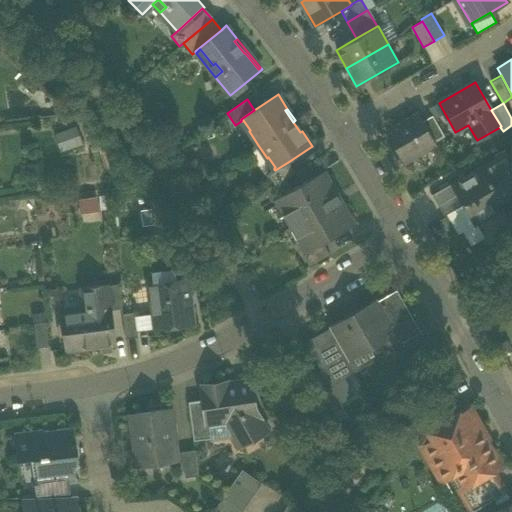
[(387,132),(404,162),(435,144),(434,142),(422,121),(418,114),(387,132)]
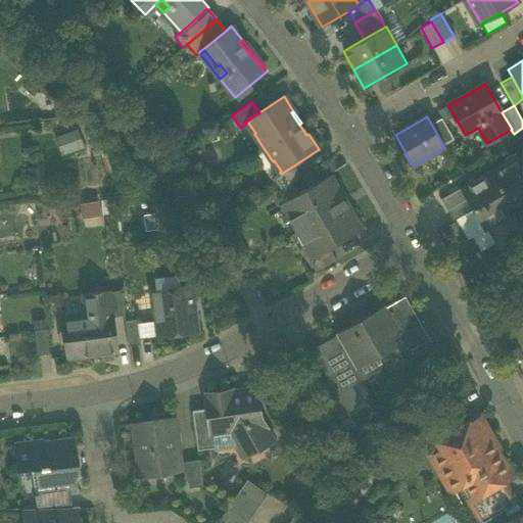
[(431,124),(443,145),(454,139),(441,119),(431,124)]
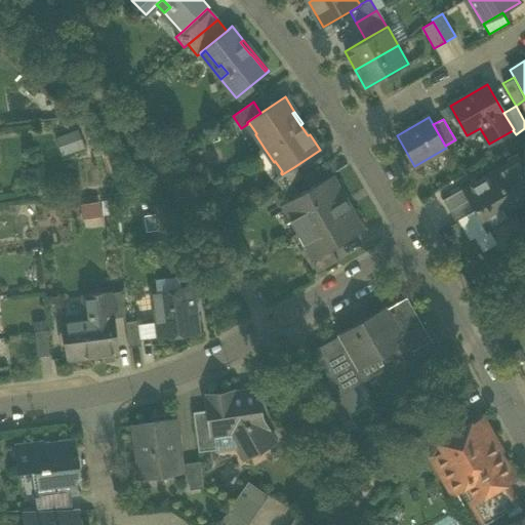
[(248,124),(255,134),(256,133),(249,123),(248,124)]
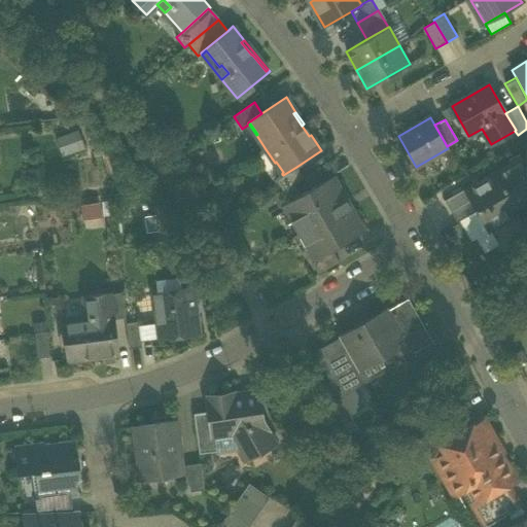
[(311,135),(304,124),(302,126),(309,136),(311,135)]
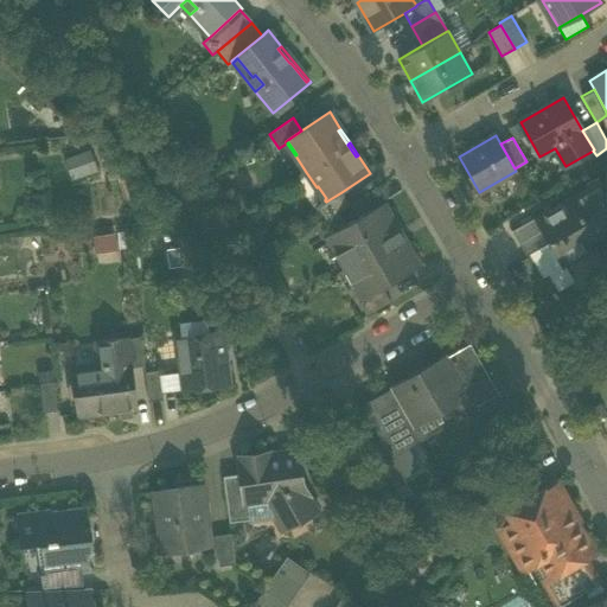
[(63,158),(71,179),(98,168),(90,147),(63,158)]
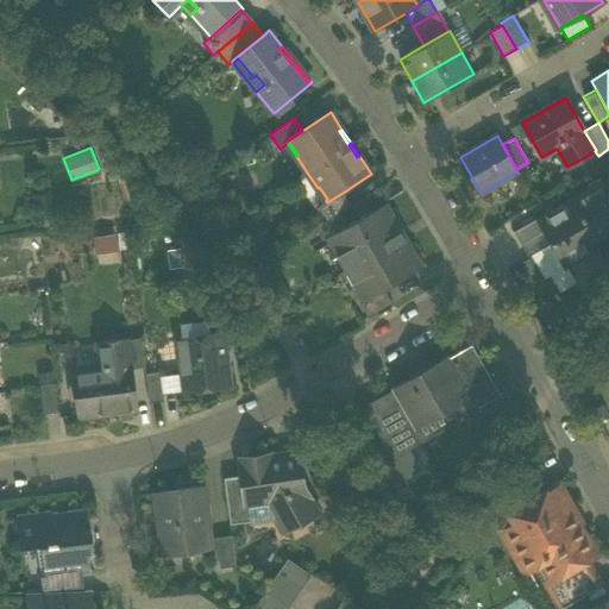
[(570,200),(592,238),(608,227),(608,215),(606,209),(608,207),(608,177),(570,200)]
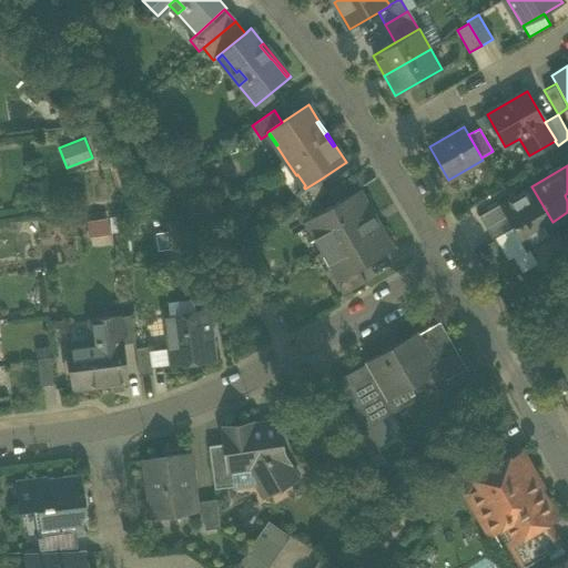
[(297,174),(296,175),(304,186),(305,185),(297,174)]
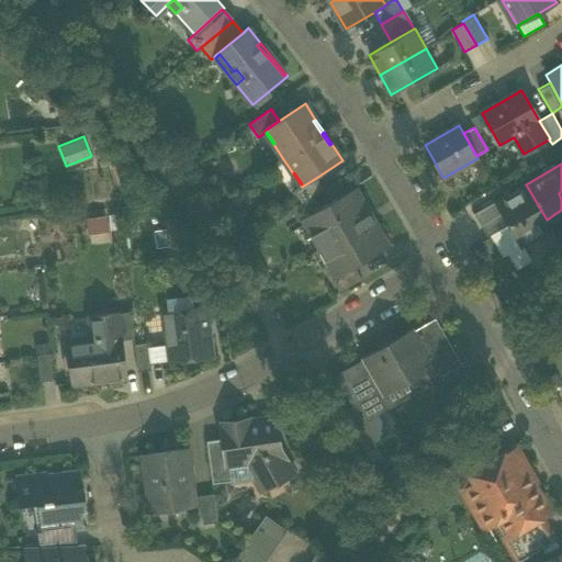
[(293,190),(302,203),(314,197),(324,190),(316,178),(302,187),(301,186),(293,190)]
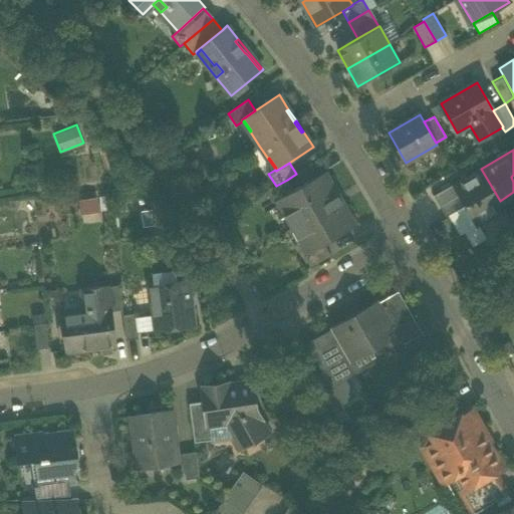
[(505,210),(502,205),(500,201),(481,169),(454,184),(460,195),(466,205),(478,225),(505,210)]
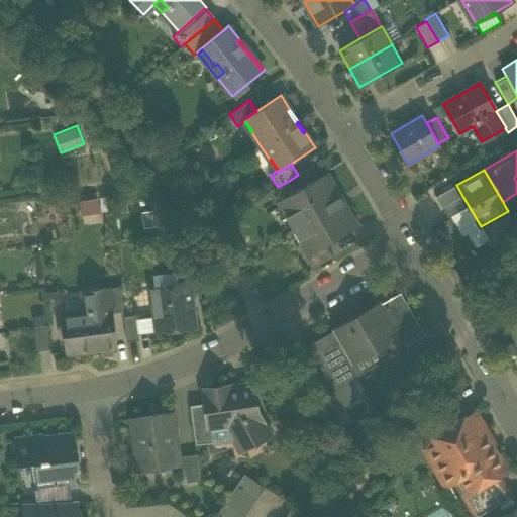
[(308,255),(326,245),(357,227),(326,173),(295,191),(277,202),(293,229),(308,255)]
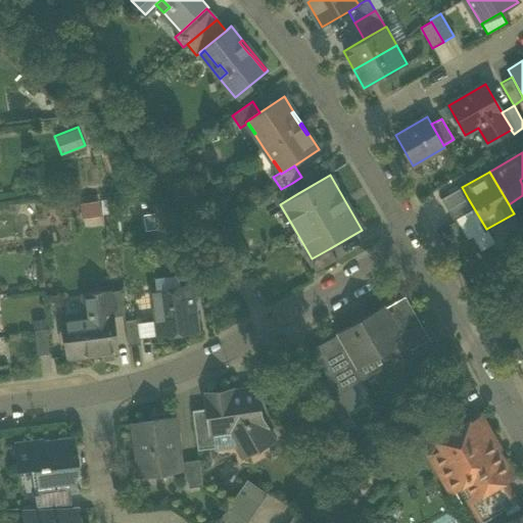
[(522,178),(520,180),(522,185),(522,195),(509,204),(511,208),(522,200),(522,178)]
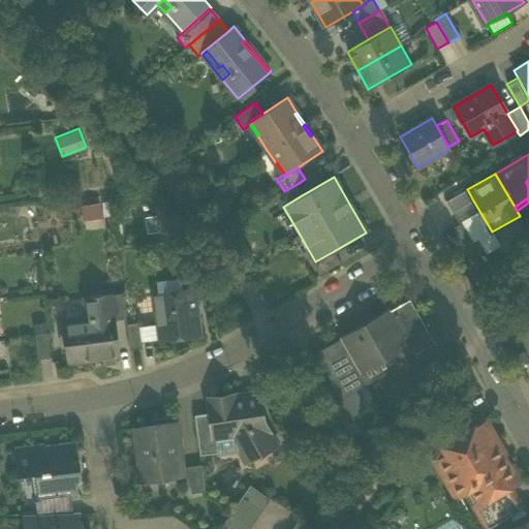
[(302,195),(296,185),(284,191),(274,197),(281,209),(283,207),(302,195)]
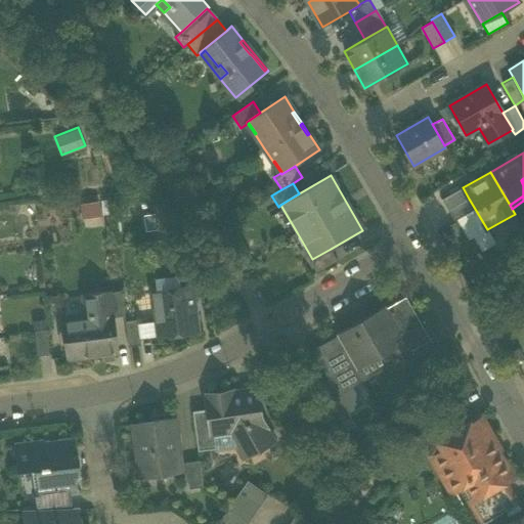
[(443,199),(449,210),(469,199),(463,187),(443,199)]
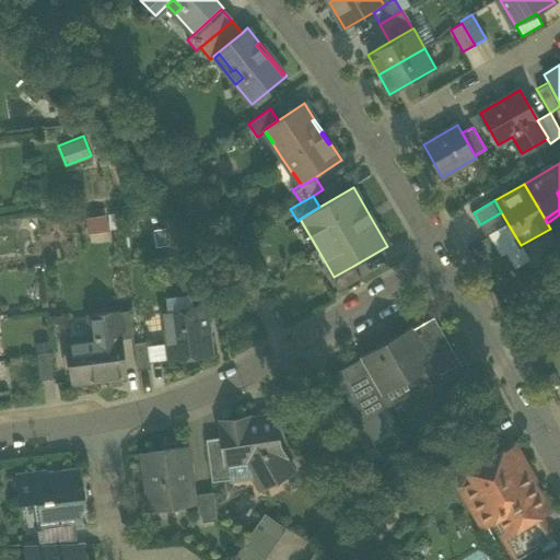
[(508,223),(501,212),(480,224),(487,236),(508,223)]
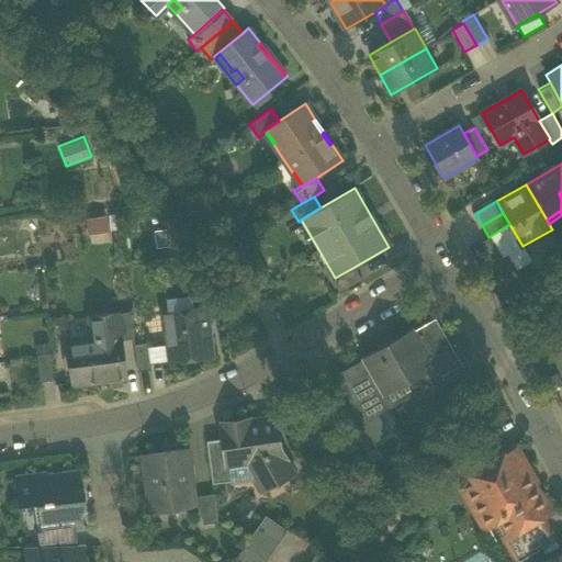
[(109,231),(108,214),(86,215),(87,232),(109,231)]
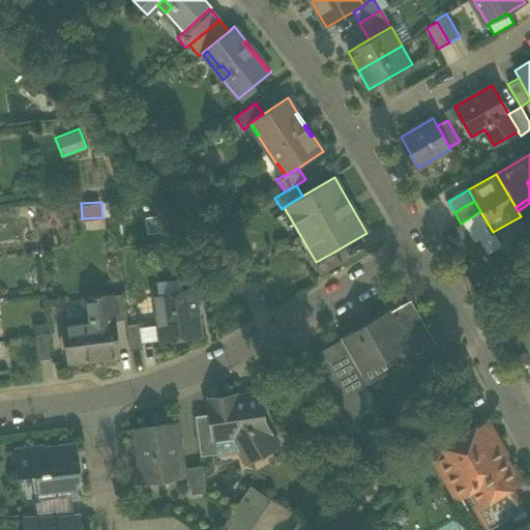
[(313,264),(320,276),(342,264),(334,252),(316,262),(313,264)]
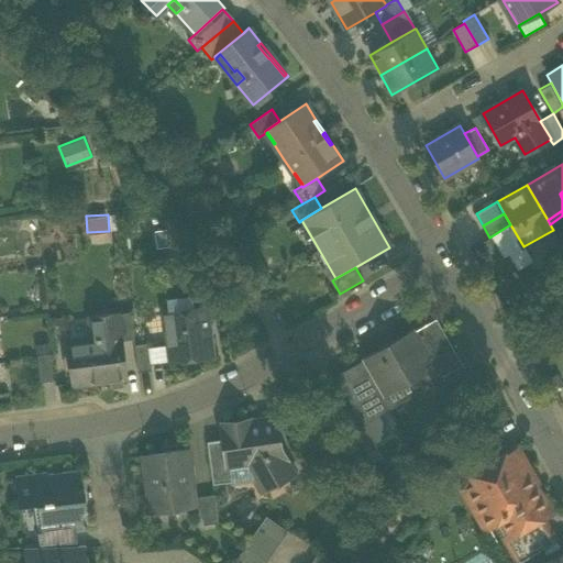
[(167,297),(169,310),(198,307),(196,294),(167,297)]
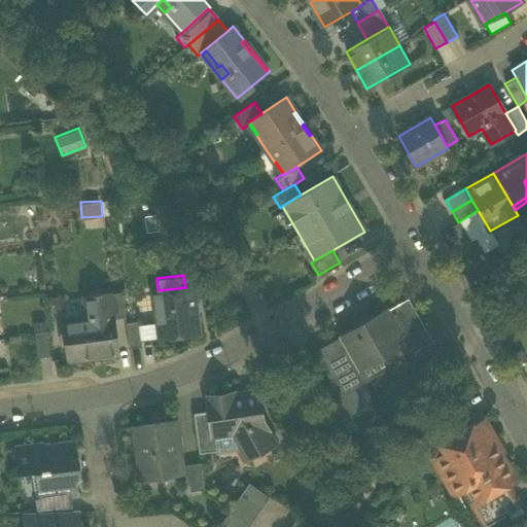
[(139,326),(141,341),(199,334),(192,286),(185,287),(159,290),(153,291),(157,323),(139,326)]
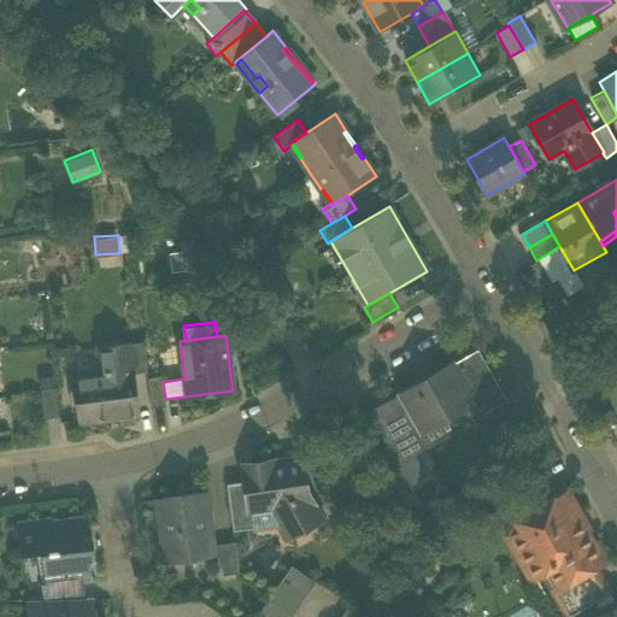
[(128,345),(133,375),(140,374),(147,372),(142,342),(128,345)]
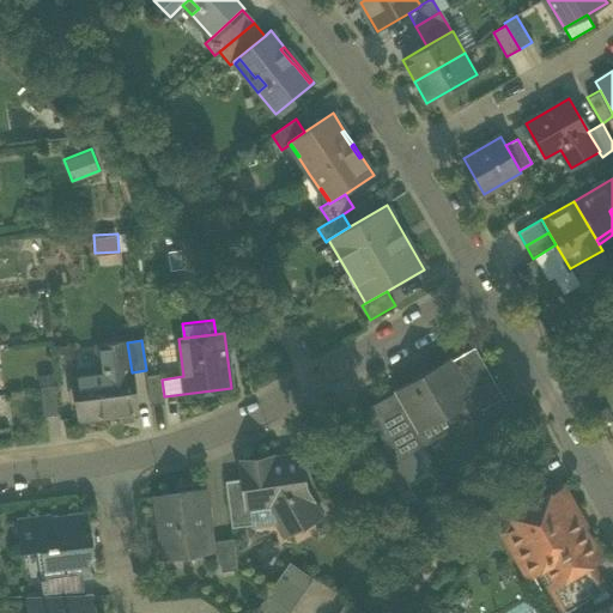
[(73,374),(79,422),(137,413),(132,372),(127,343),(99,346),(102,370),(73,374)]
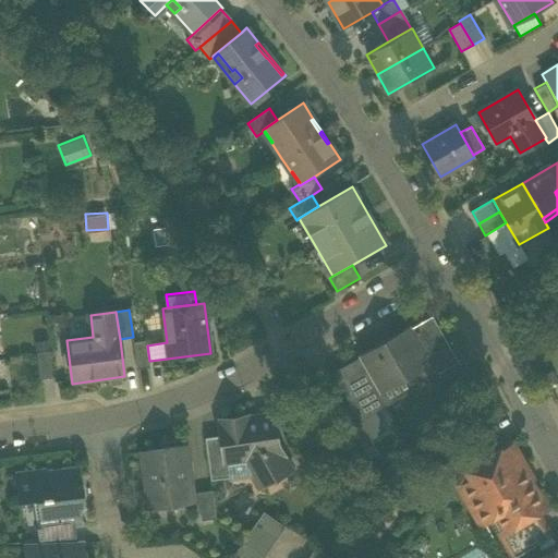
[(360,355),(361,356),(380,392),(413,374),(421,387),(439,376),(437,374),(458,362),(432,316),(411,328),(411,327),(360,355)]
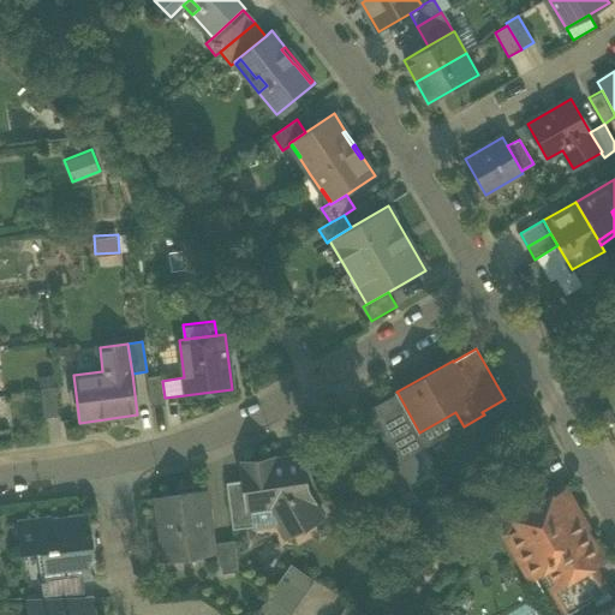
[(166,405),(165,398),(162,381),(161,376),(147,377),(150,407),(166,405)]
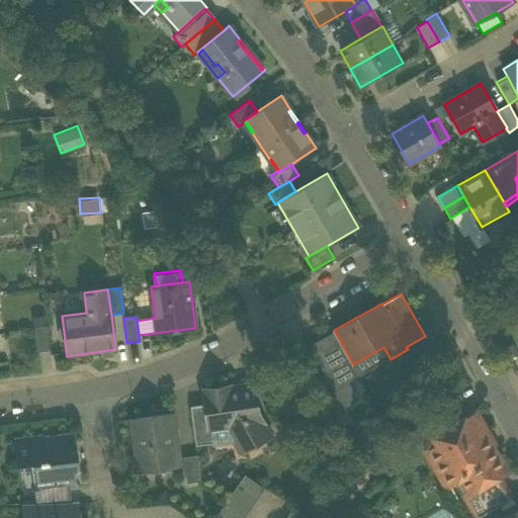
[(34,328),(37,352),(50,350),(47,328),(47,326),(34,328)]
